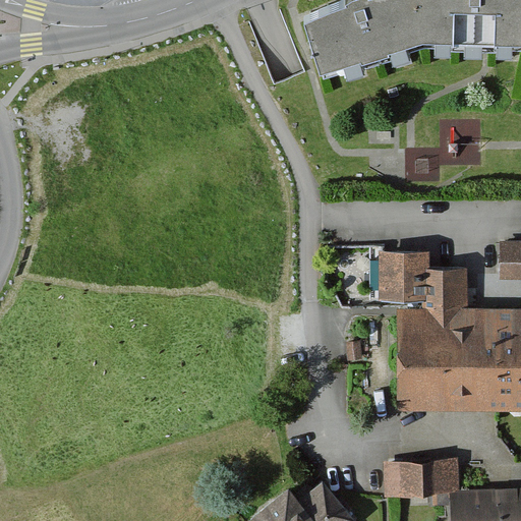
[(520,0),(360,0),(356,1),(305,26),(320,76),(423,45),(520,47),(520,0)]
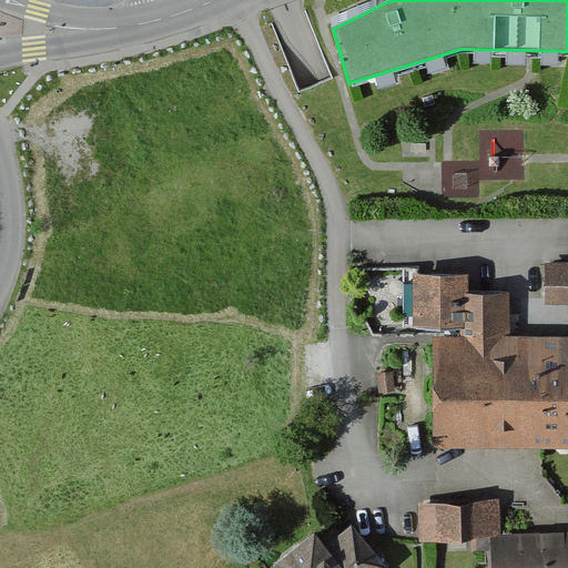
[(567,264),(548,265),(548,307),(567,307),(567,264)]
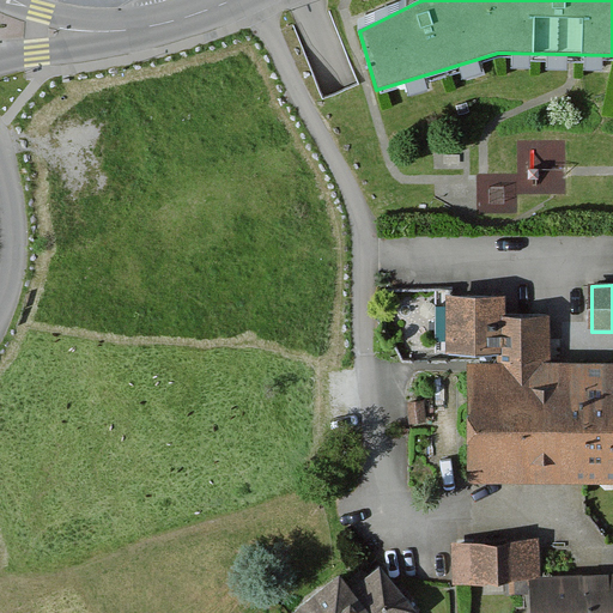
[(384,295),(384,332),(404,360),(469,362),(468,484),(612,485),(612,365),(553,365),(553,321),(508,320),(508,296),(384,295)]
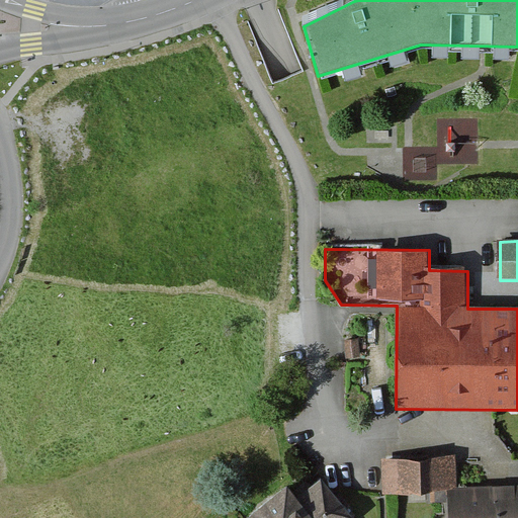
[(517,517),(517,486),(458,488),(457,459),(381,461),(382,495),(451,492),(451,517),(517,517)]
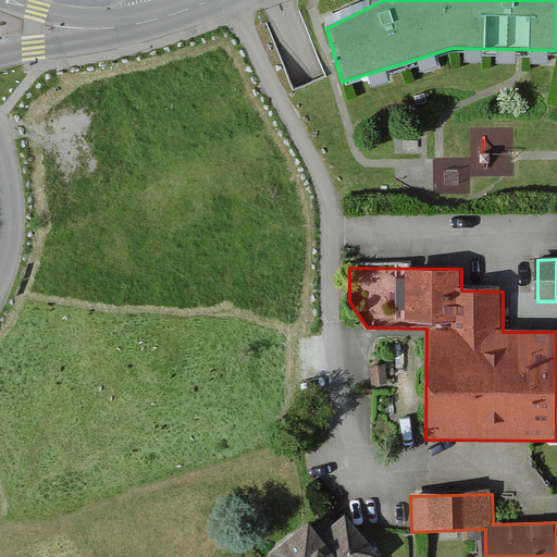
[(270,556),(384,556),(349,516),(324,536),(312,522),(270,556)]
